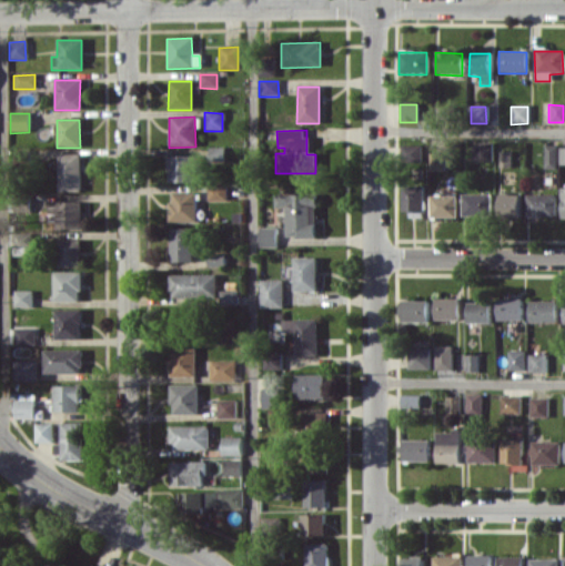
[(491,163),(491,144),(470,144),(470,163),(491,163)]
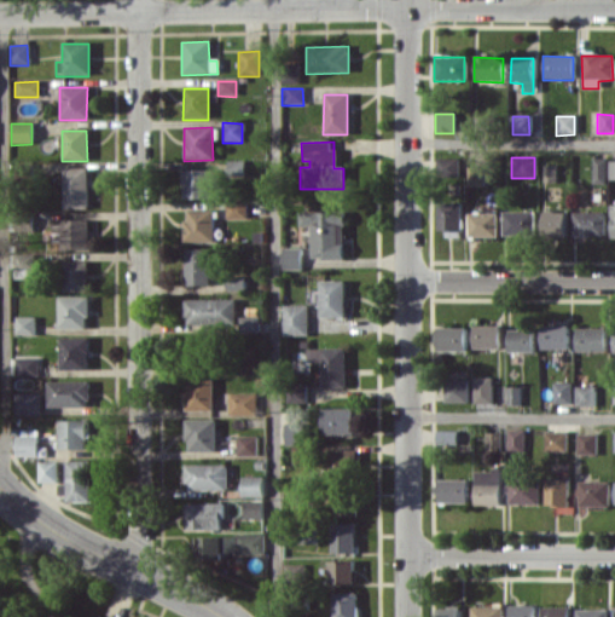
[(436,173),(462,174),(463,160),(436,160),(436,173)]
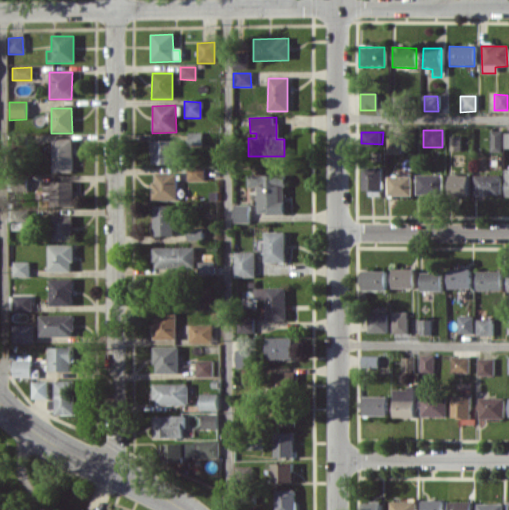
[(499,153),(499,132),(488,132),(488,153),(499,153)]
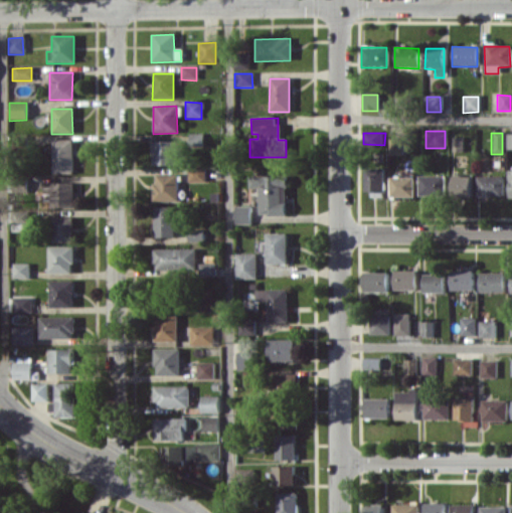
[(202,147),(201,134),(188,135),(188,148),(202,147)]
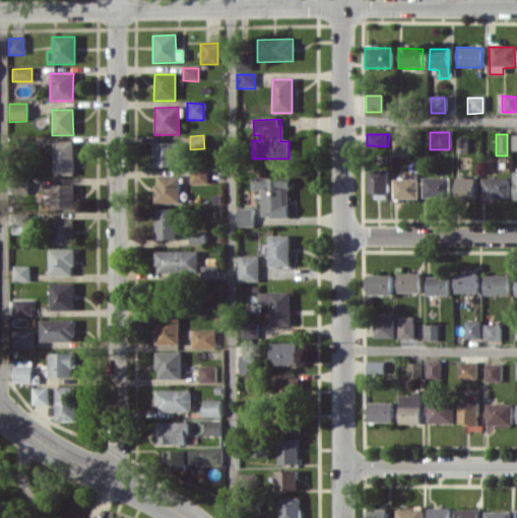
[(454,153),(465,154),(465,140),(454,139),(454,153)]
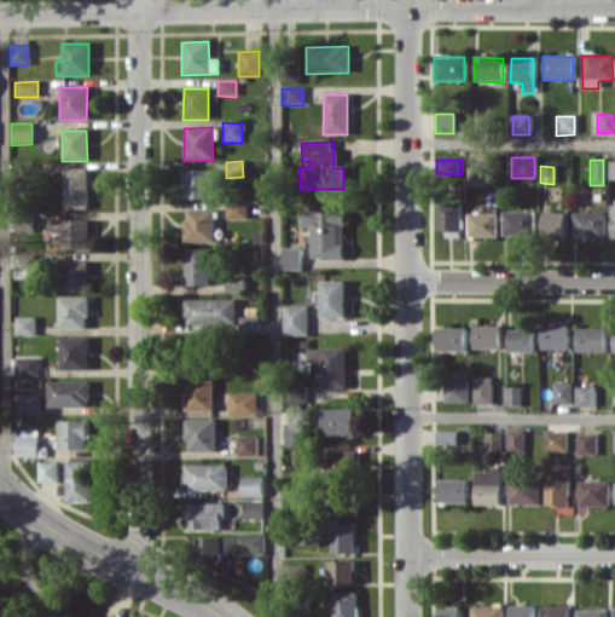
[(482,168),(466,168),(465,188),(482,188),(482,168)]
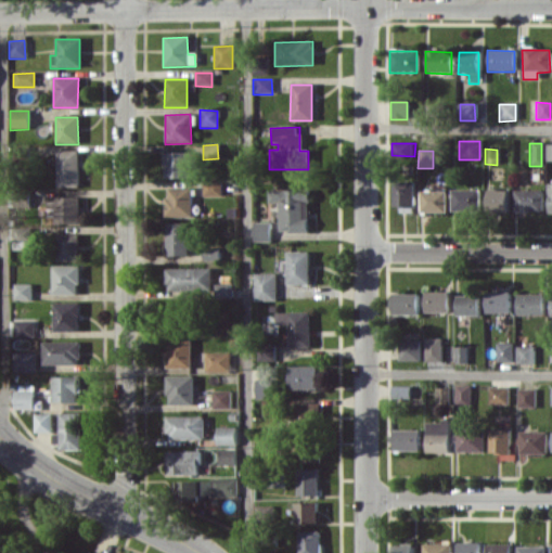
[(55,188),(77,189),(77,152),(56,152),(55,188)]
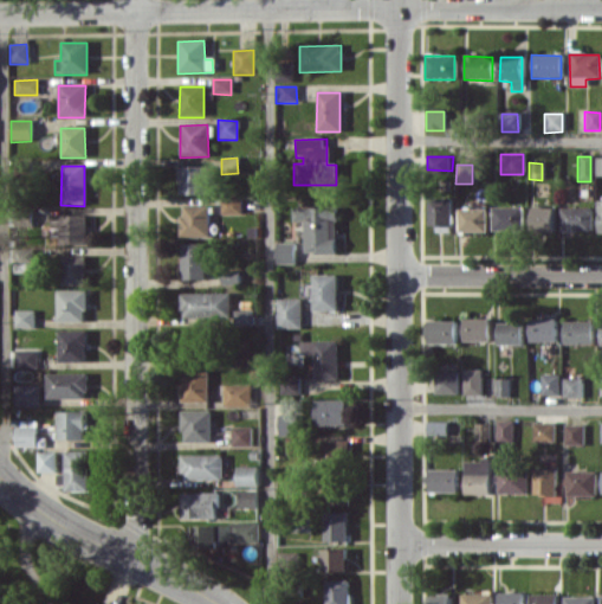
[(179,197),(206,196),(205,167),(179,167),(179,197)]
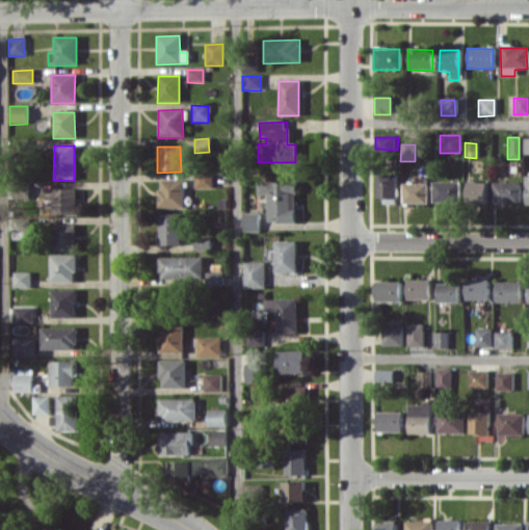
[(212,189),(211,175),(193,176),(194,190),(212,189)]
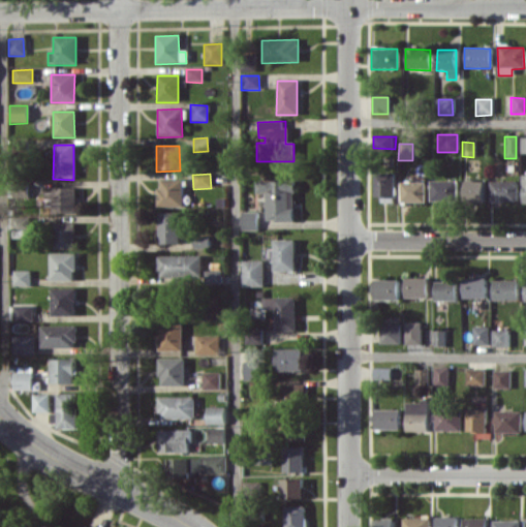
[(374,176),(374,198),(393,198),(394,176),(374,176)]
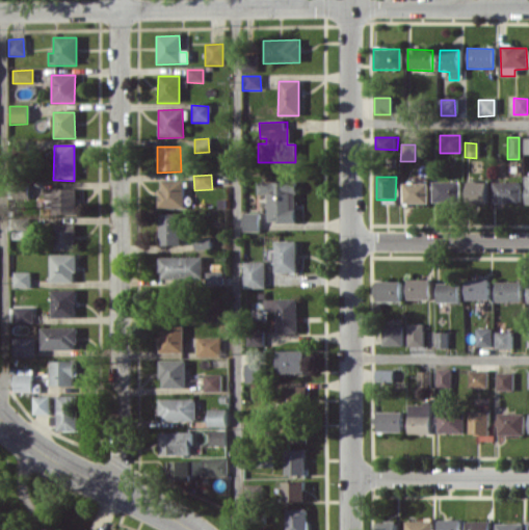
[(183,209),(183,181),(158,181),(158,209),(183,209)]
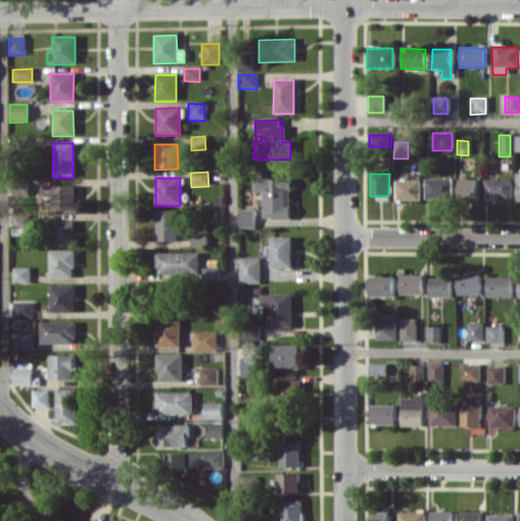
[(290,220),(289,180),(252,181),(253,192),(263,192),(264,220),(290,220)]
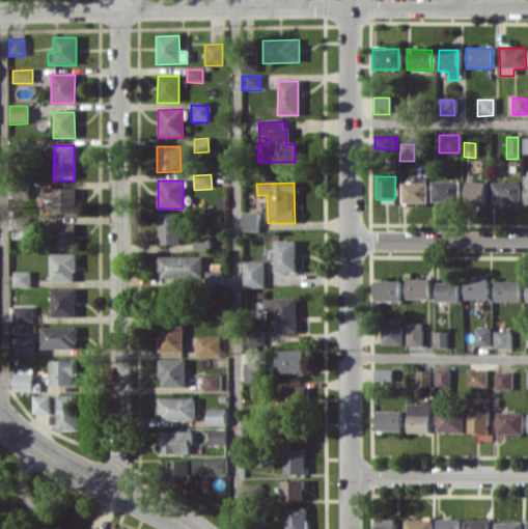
[(457,183),(432,183),(431,202),(457,202),(457,183)]
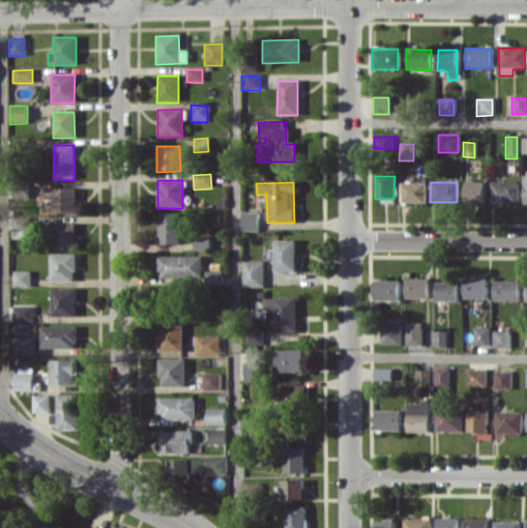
[(484,204),(485,182),(464,182),(464,204),(484,204)]
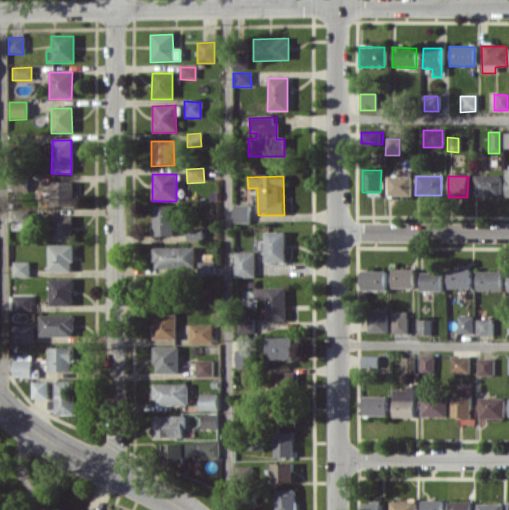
[(499,176),(473,176),(473,196),(499,195),(499,176)]
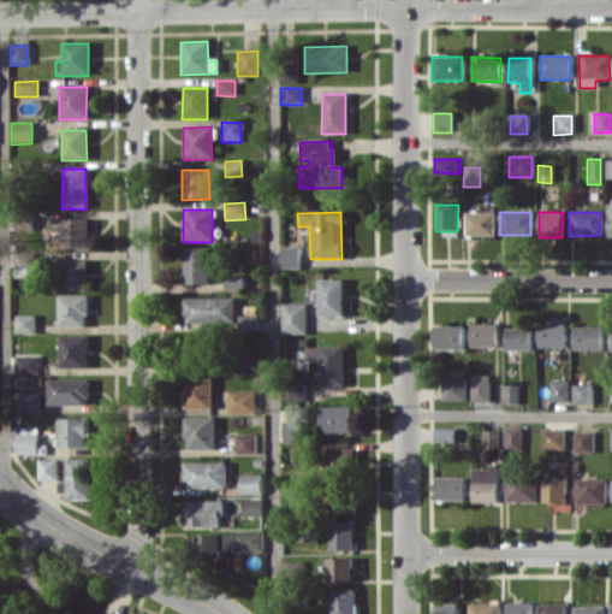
[(493,237),(494,214),(464,213),(464,236),(493,237)]
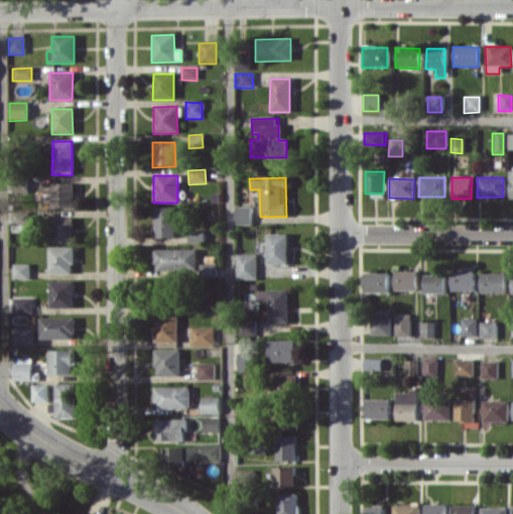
[(43,201),(50,201),(50,209),(73,210),(74,184),(43,184),(43,201)]
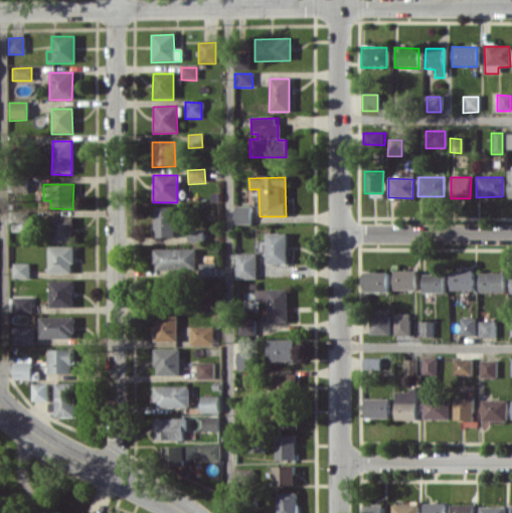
[(153,238),(173,238),(173,207),(153,207),(153,238)]
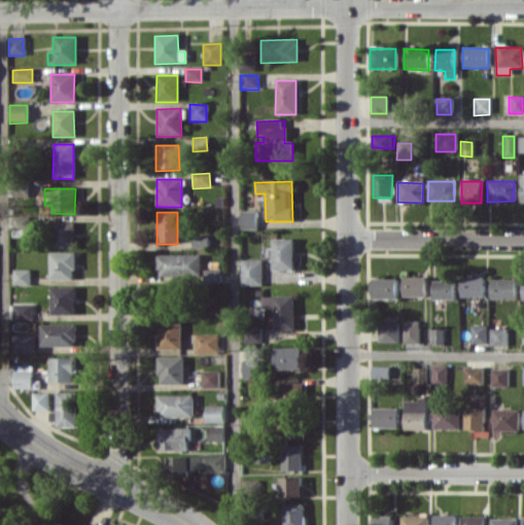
[(256,212),(240,212),(240,231),(256,231),(256,212)]
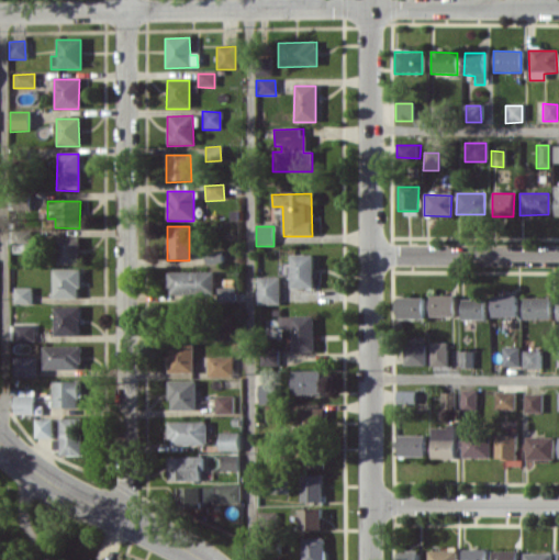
[(11,254),(29,254),(30,237),(12,237),(11,254)]
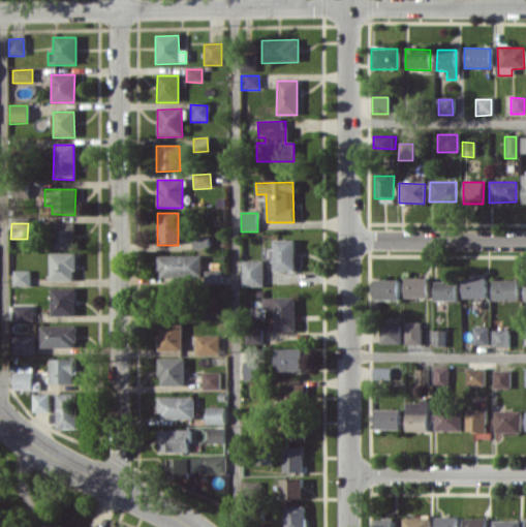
[(73,251),(74,224),(53,224),(52,250),(73,251)]
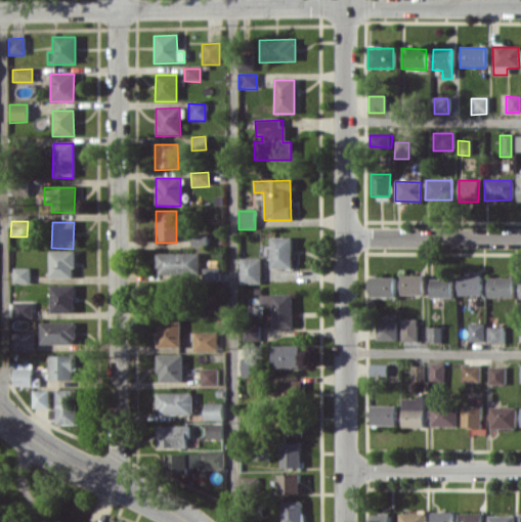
[(190,247),(206,247),(206,234),(190,234),(190,247)]
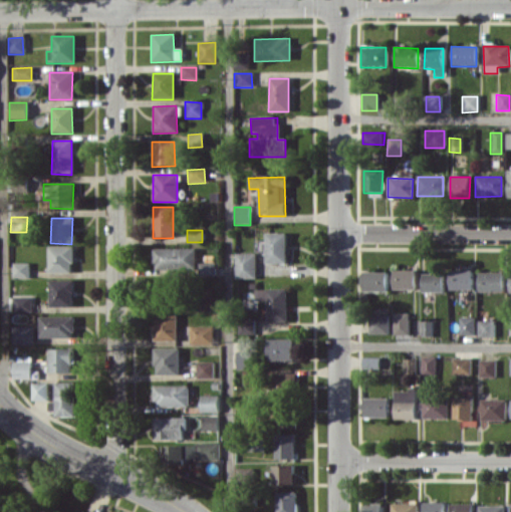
[(286,234),(265,234),(266,265),(286,264),(286,234)]
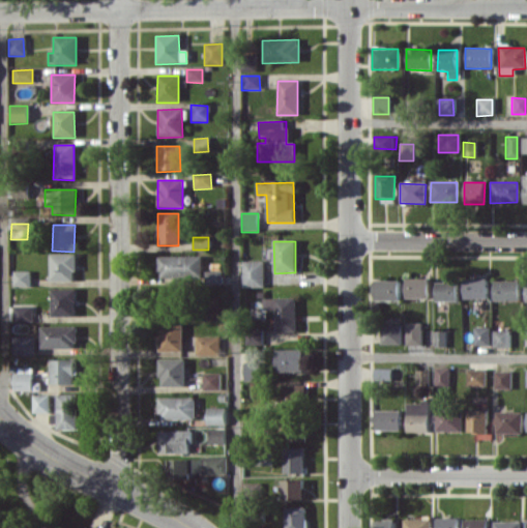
[(75,255),(49,254),(49,282),(74,283),(75,255)]
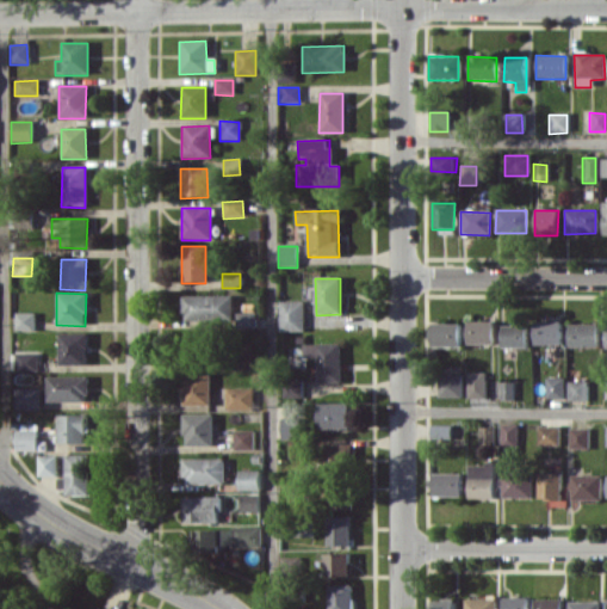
[(231,297),(181,296),(181,323),(231,323),(231,297)]
